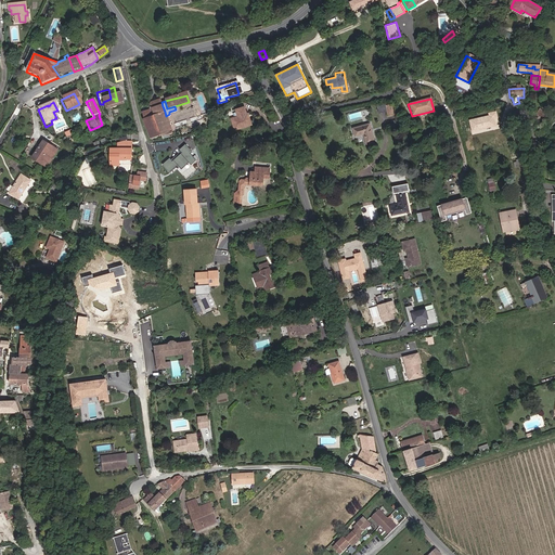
[(378,113),(388,111),(388,116),(395,115),(394,103),(377,105),(378,113)]
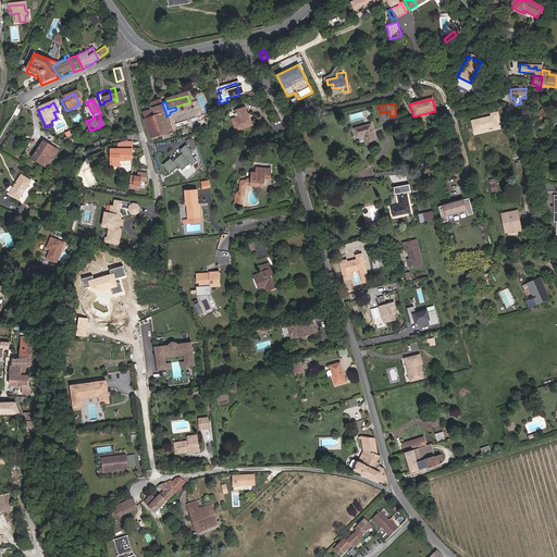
[(155,116),(160,137),(171,134),(166,116),(165,112),(163,107),(151,109),(152,110),(155,116)]
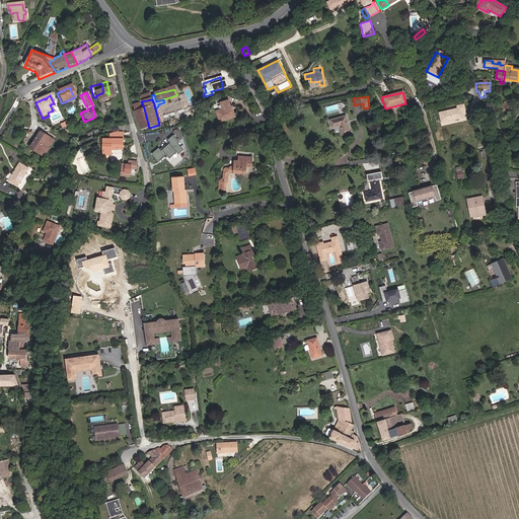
[(511,106),(505,101),(502,105),(509,110),(511,106)]
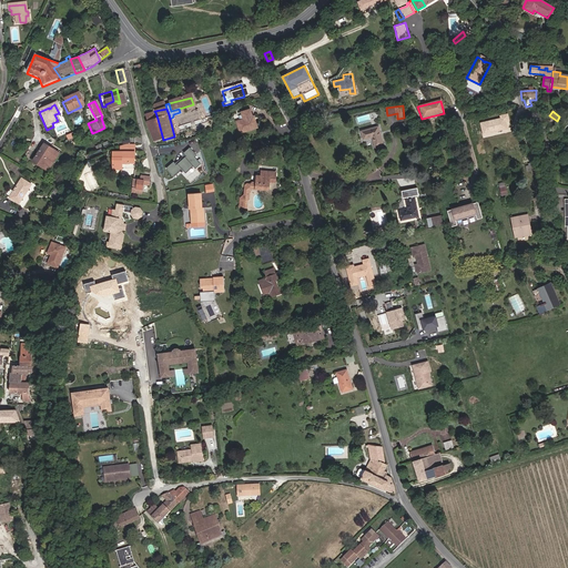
[(144,114),(146,123),(158,119),(155,112),(152,112),(144,114)]
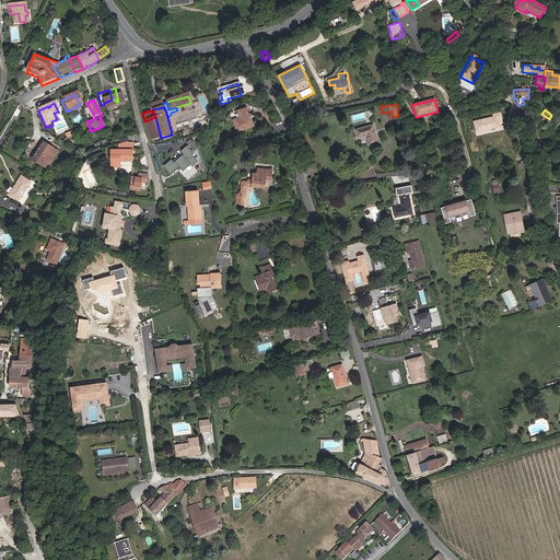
[(236,120),(231,123),(234,135),(251,129),(248,121),(247,121),(244,112),(235,114),(236,120)]
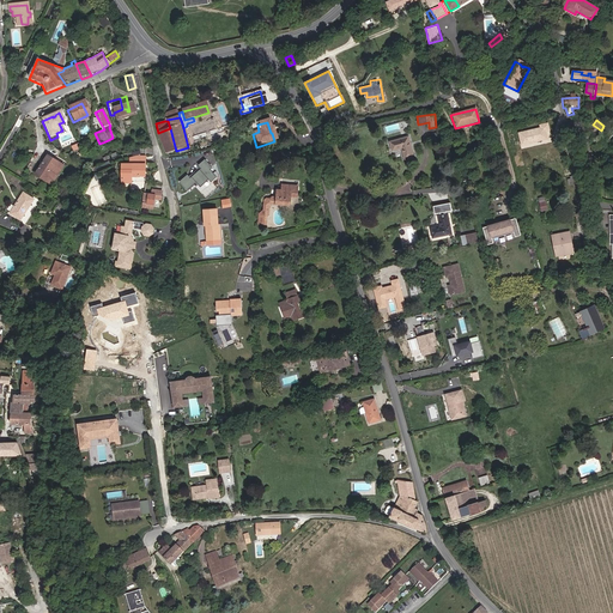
[(519,132),(521,145),(551,138),(547,122),(539,123),(540,127),(519,132)]
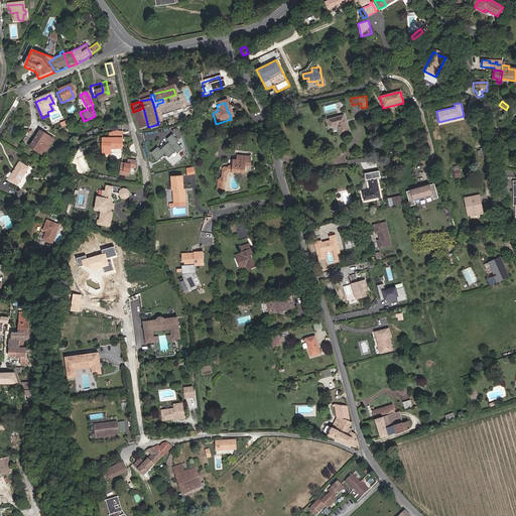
[(138,130),(148,127),(143,108),(133,112),(138,130)]
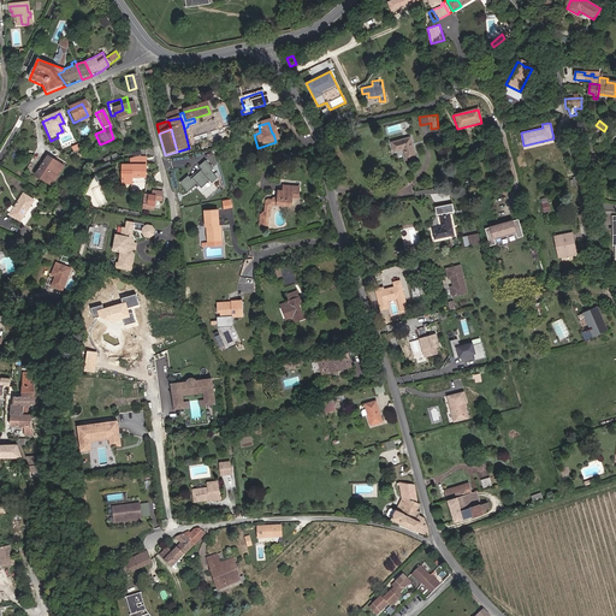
[(412,138),(392,143),(395,153),(404,150),(407,161),(416,159),(412,138)]
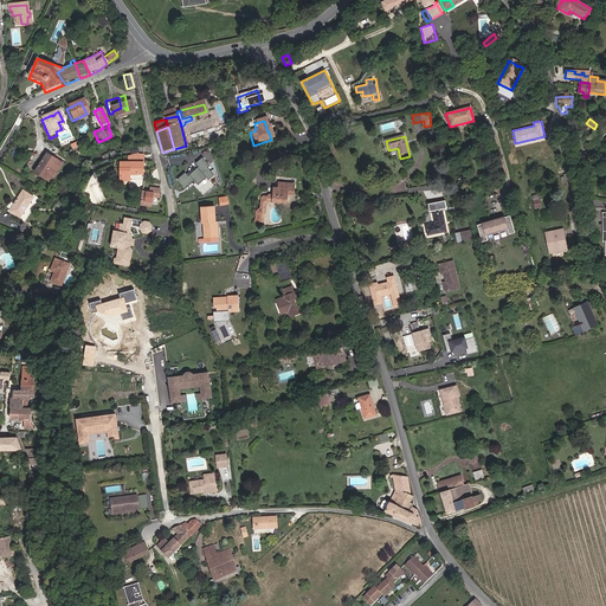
[(64,167),(47,156),(36,175),(52,186),(64,167)]
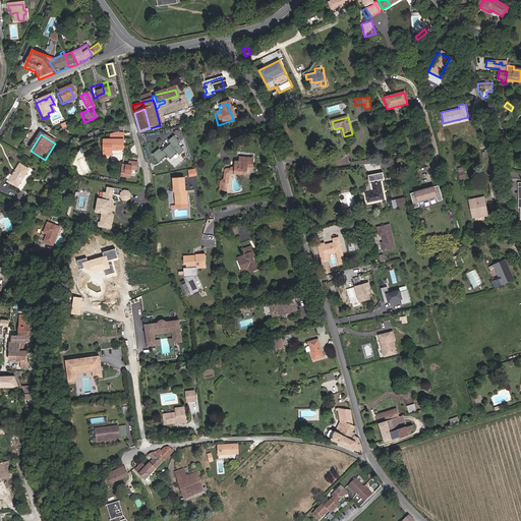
[(180,154),(185,150),(178,143),(180,141),(173,134),(168,140),(171,142),(163,152),(160,150),(154,156),(161,163),(168,155),(170,157),(172,159),(178,152),(180,154)]
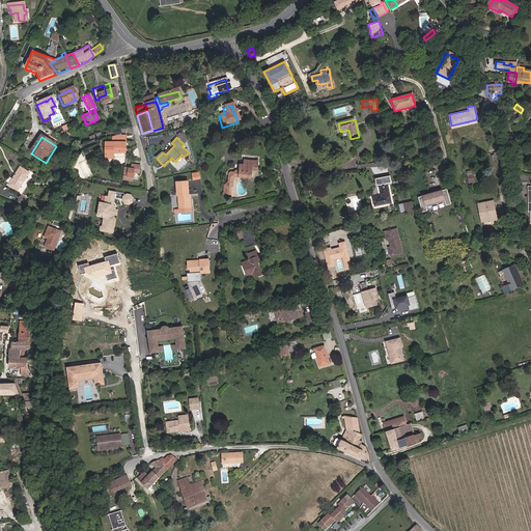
[(126,146),(118,145),(112,145),(106,144),(105,159),(114,160),(114,155),(124,156),(126,146)]
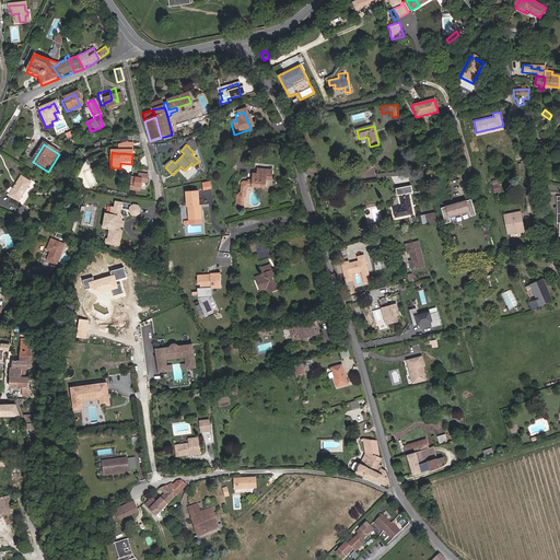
[(270,172),(260,172),(260,175),(256,175),(252,175),(252,181),(245,185),(242,184),(241,186),(240,195),(235,198),(234,208),(242,208),(243,200),(244,199),(245,191),(247,189),(251,189),(255,189),(255,190),(259,190),(259,189),(264,189),(265,182),(270,182),(270,172)]
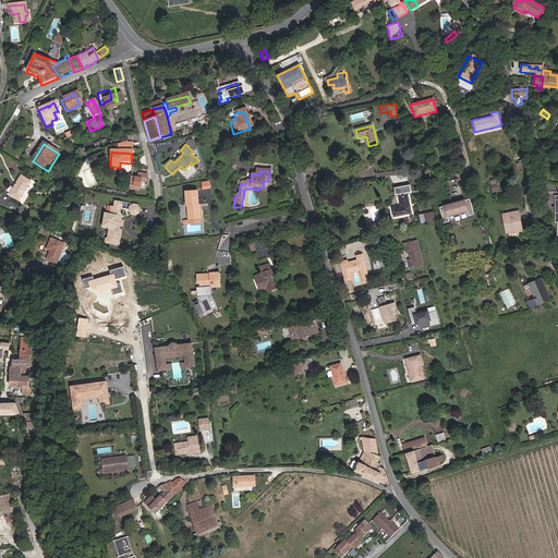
[(135,179),(134,192),(144,193),(144,185),(149,185),(150,178),(142,177),(142,179),(135,179)]
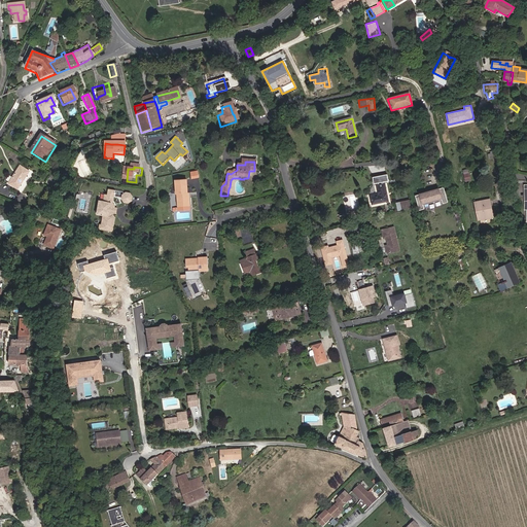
[(28,177),(19,171),(7,189),(15,195),(28,177)]
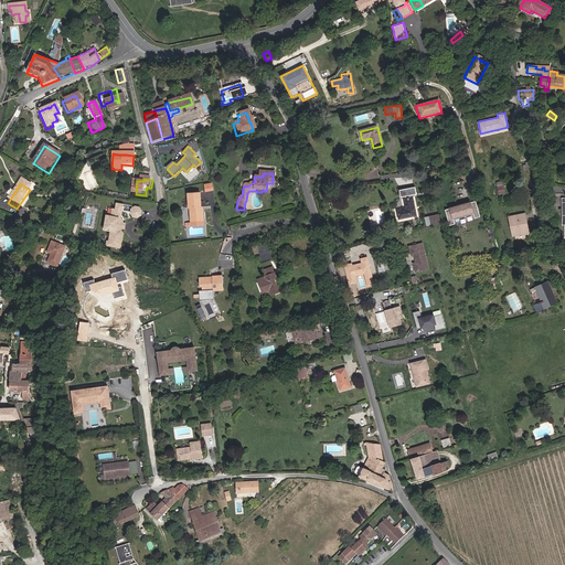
[(414,188),(398,192),(401,199),(406,198),(407,199),(404,200),(406,210),(397,212),(398,221),(416,216),(412,198),(411,196),(416,195),(414,188)]
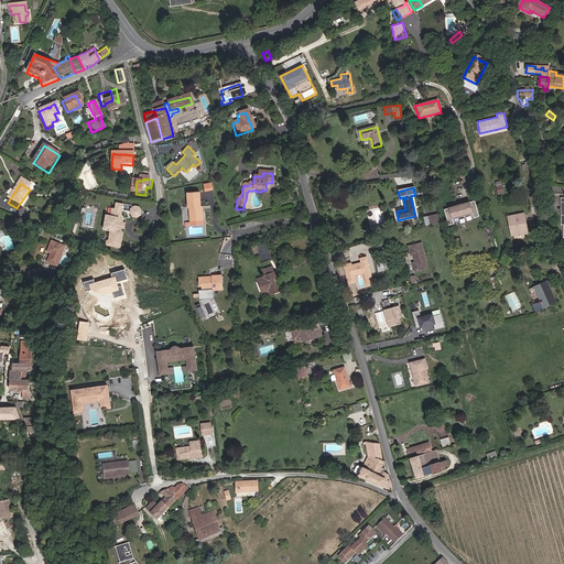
[(190,218),(190,223),(199,223),(198,209),(196,208),(196,195),(184,195),(185,210),(186,210),(186,218),(190,218)]
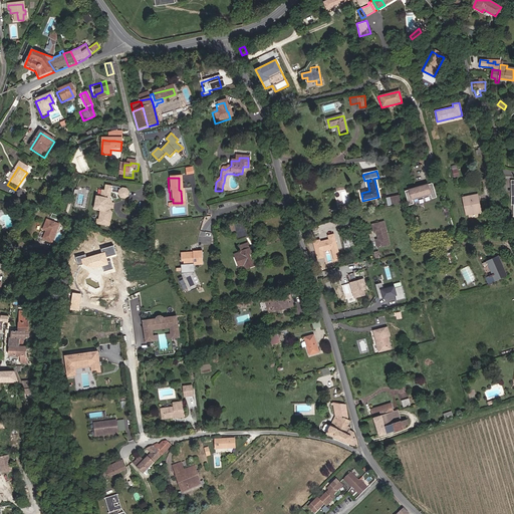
[(431,183),(404,191),(408,205),(413,204),(411,199),(429,193),(430,199),(435,197),(431,183)]
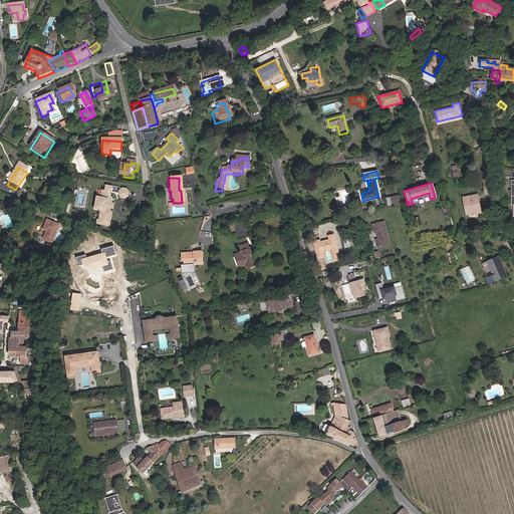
[(103,190),(103,197),(101,197),(99,211),(103,211),(104,211),(103,225),(113,226),(114,217),(110,212),(113,210),(113,207),(114,203),(114,201),(112,198),(112,192),(113,186),(107,185),(106,191),(103,190)]
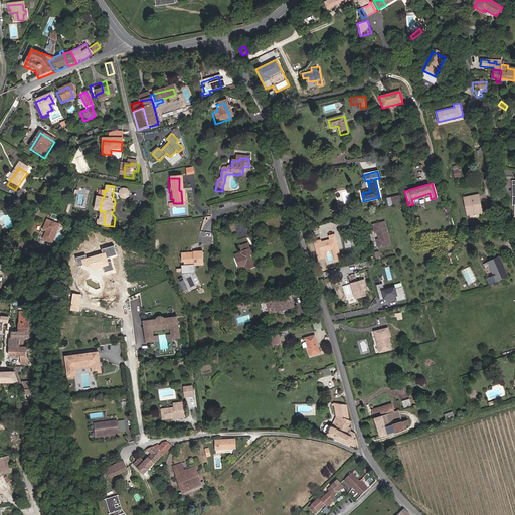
[(131,191),(129,188),(125,187),(123,189),(121,190),(121,193),(121,194),(123,198),(128,198),(131,195),(131,191)]
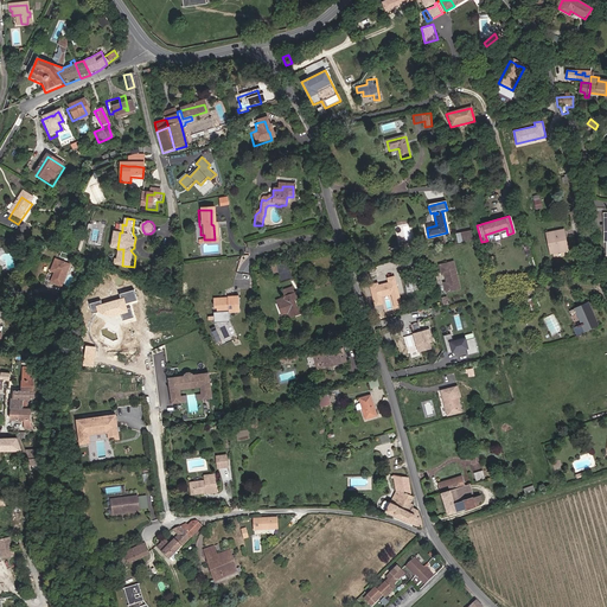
[(563,237),(567,237),(564,229),(557,230),(558,231),(548,234),(551,253),(566,250),(563,237)]
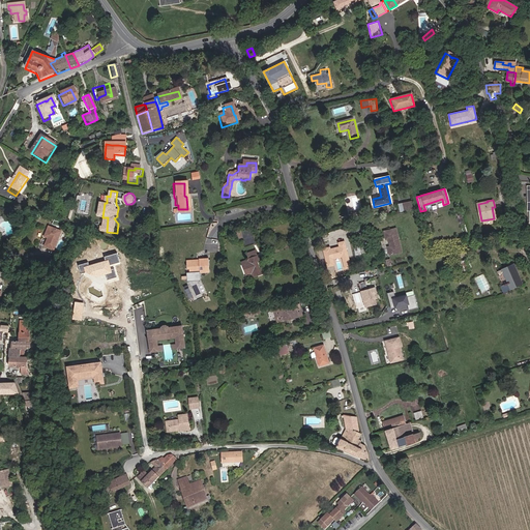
[(178,205),(175,205),(175,209),(171,209),(171,213),(187,212),(187,209),(178,209),(178,205)]
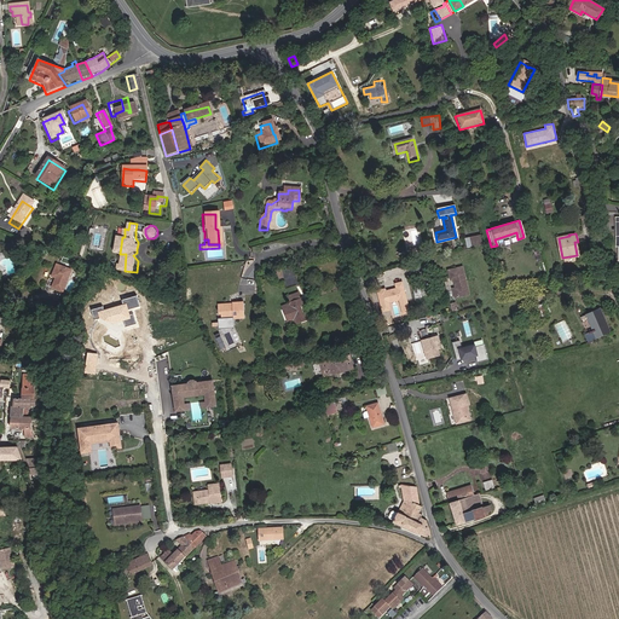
[(57,267),(52,277),(57,279),(56,282),(52,290),(63,295),(71,273),(57,267)]
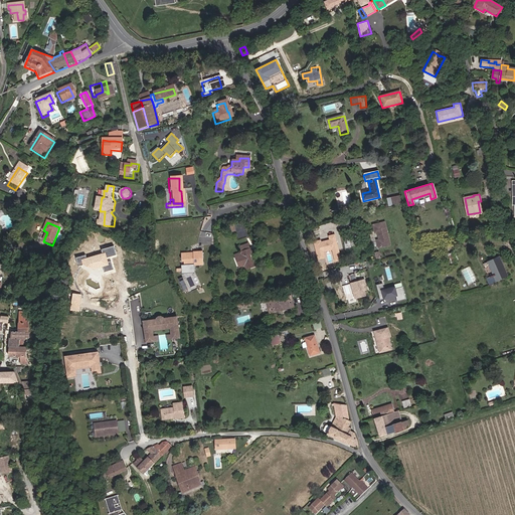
[(382,223),(370,226),(372,234),(374,233),(376,240),(373,241),(375,249),(388,246),(382,223)]
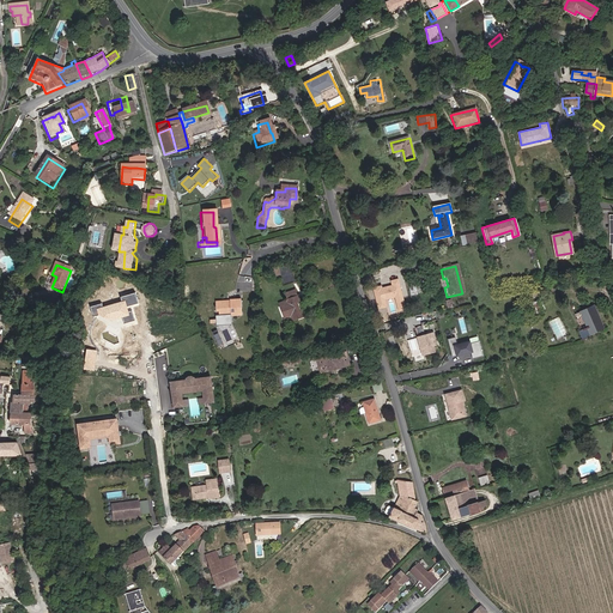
[(382,284),(372,286),(378,309),(388,307),(387,299),(394,297),(398,311),(407,309),(399,278),(390,280),(392,285),(383,287),(382,284)]
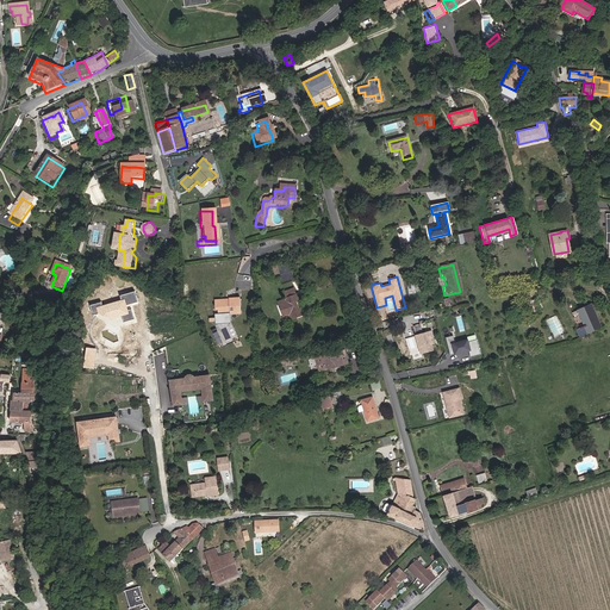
[(291,316),(291,318),(294,317),(302,315),(299,309),(294,310),(292,302),(297,300),(296,294),(294,294),(292,290),(284,292),(285,297),(284,298),(286,305),(285,306),(287,317),(291,316)]
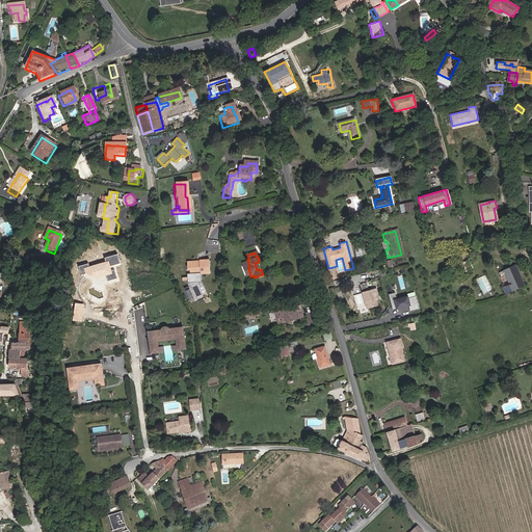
[(88,263),(78,266),(81,274),(86,272),(98,277),(112,273),(110,265),(121,263),(117,254),(105,258),(106,262),(89,266),(88,263)]
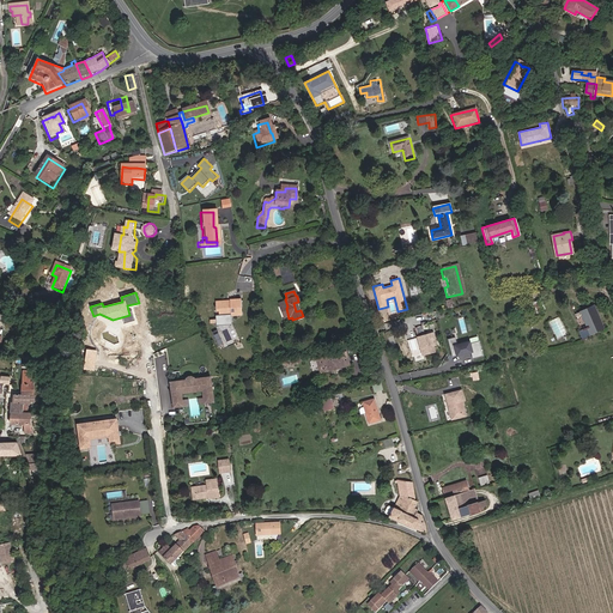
[(541,311),(538,299),(529,301),(533,313),(541,311)]
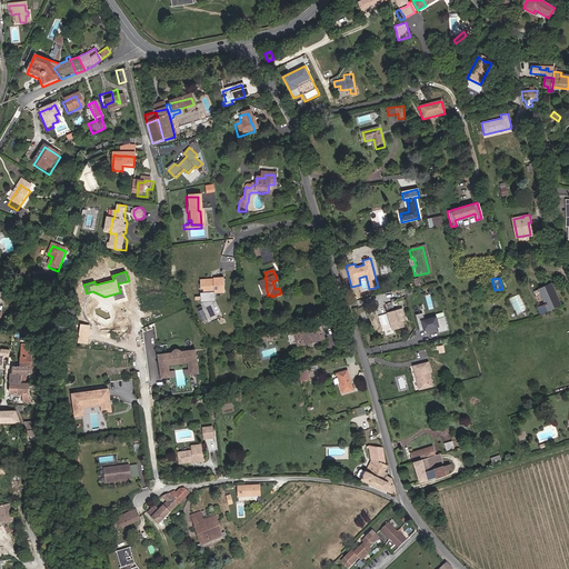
[(200,282),(200,290),(205,290),(205,295),(211,295),(211,296),(222,296),(223,280),(211,280),(211,282),(200,282)]
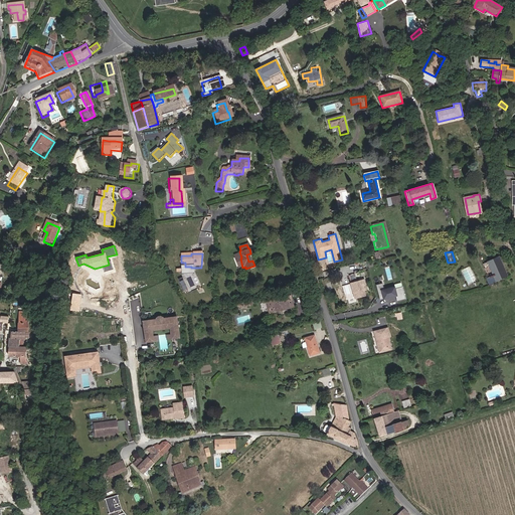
[(499,254),(487,260),(495,279),(507,274),(499,254)]
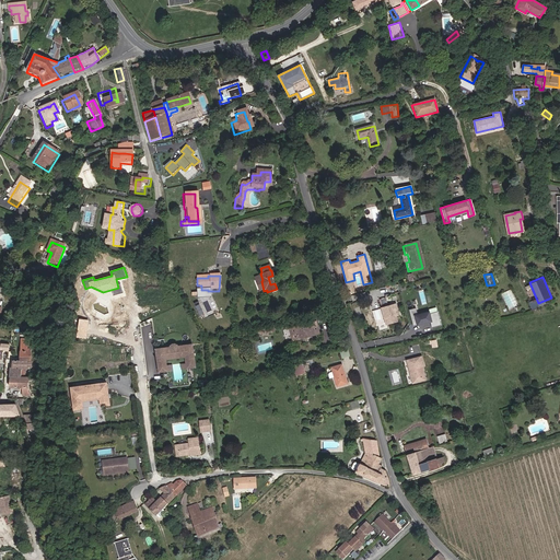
[(395,316),(391,299),(381,301),(385,319),(395,316)]
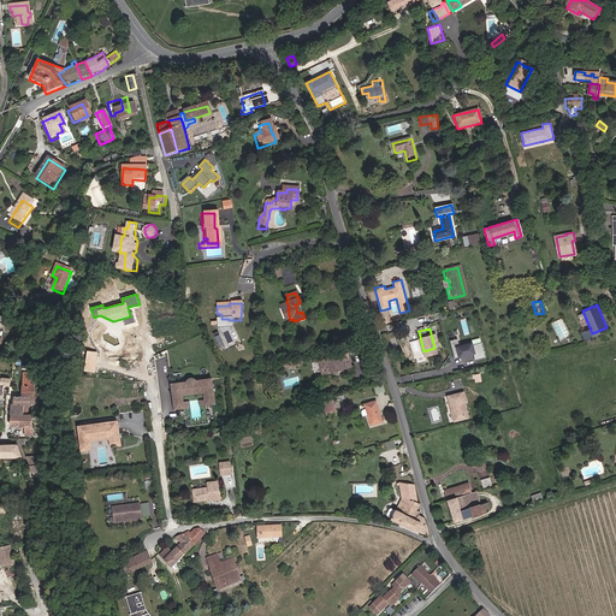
[(457,339),(450,342),(454,359),(471,355),(471,354),(473,354),(474,361),(485,359),(481,343),(473,345),(472,344),(460,348),(457,339)]
